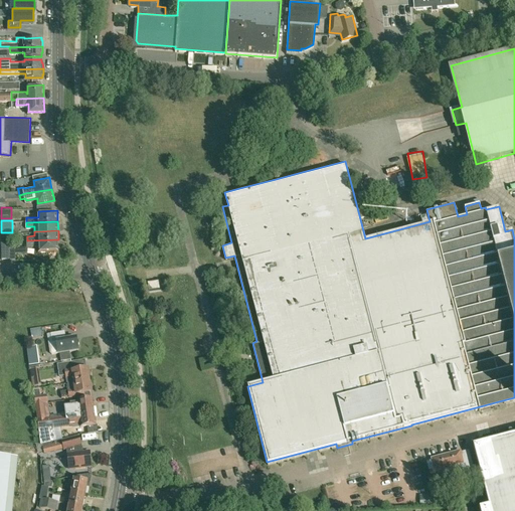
[(58,239),(27,240),(27,245),(39,244),(39,249),(58,249),(58,239)]
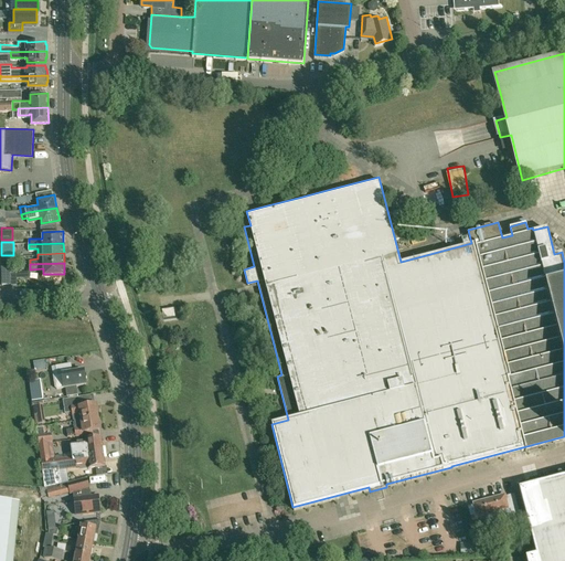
[(1,283),(7,283),(10,282),(10,264),(1,265),(1,283)]
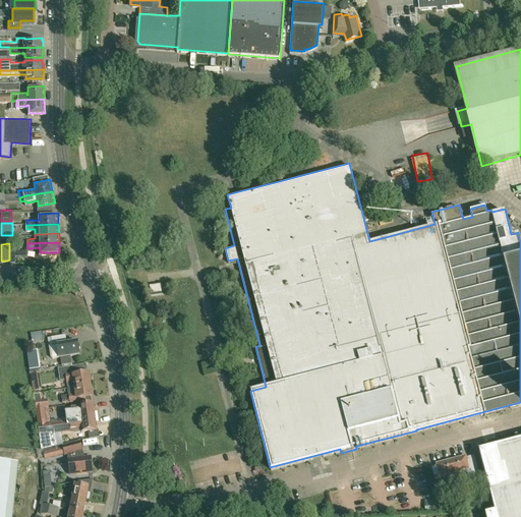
[(160,282),(150,284),(151,292),(162,290),(160,282)]
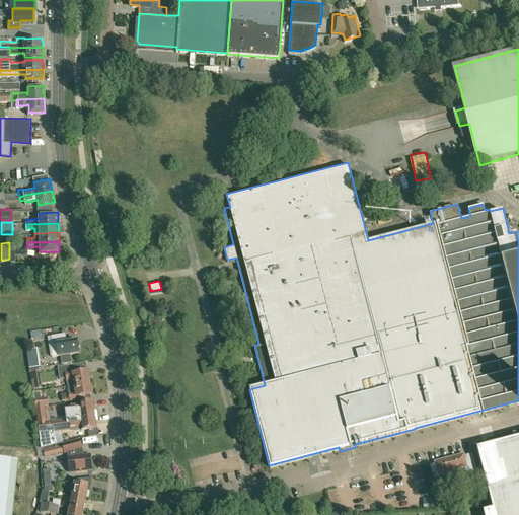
[(32,337),(43,336),(42,327),(31,328),(32,337)]
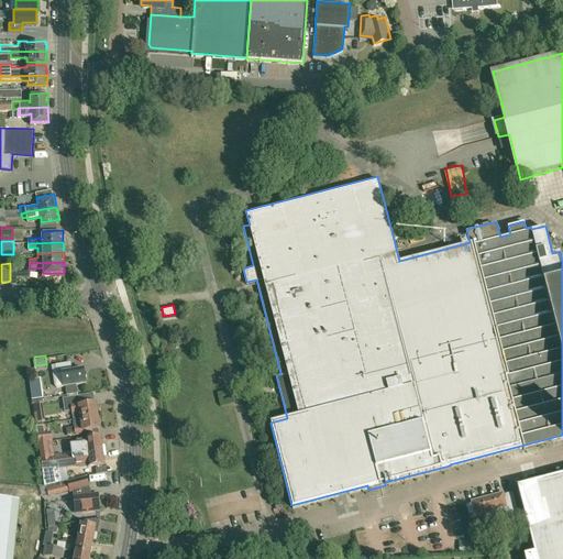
[(84,369),(84,366),(73,369),(70,366),(69,360),(55,362),(57,371),(53,372),(55,384),(57,385),(64,384),(66,384),(67,392),(77,391),(76,382),(86,381),(85,375),(87,373),(87,370),(84,369)]
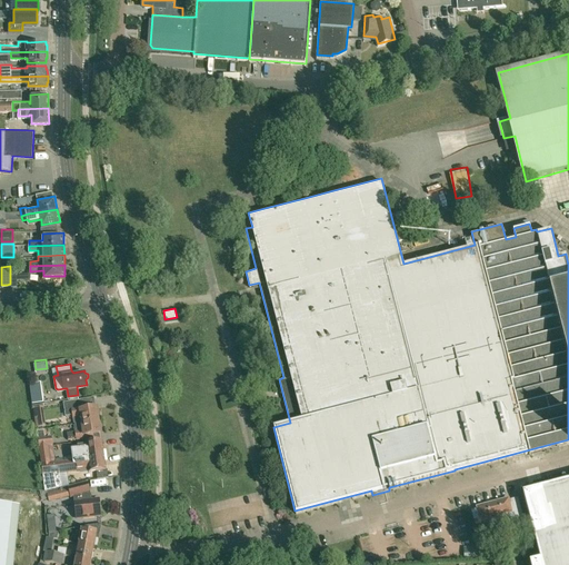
[(41,389),(30,392),(32,402),(43,399),(41,389)]
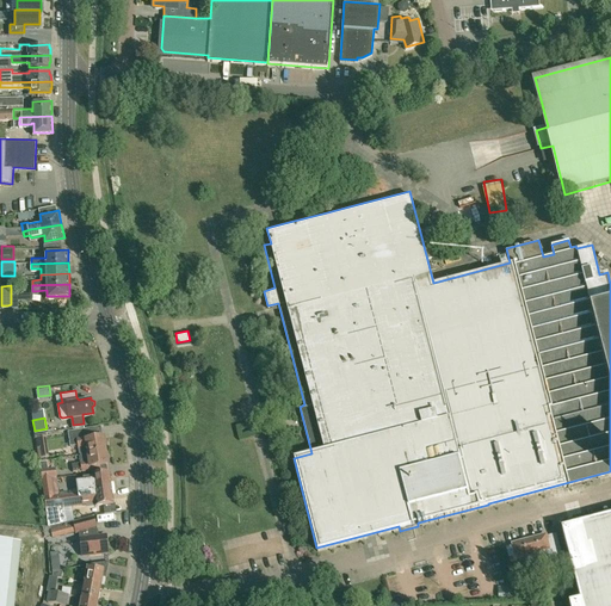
[(88,436),(86,426),(68,428),(71,444),(79,441),(79,445),(80,453),(106,449),(104,436),(94,437),(94,434),(88,436)]
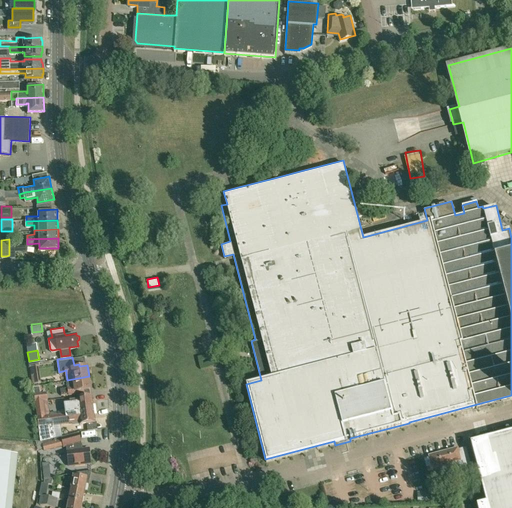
[(68,386),(60,387),(61,393),(69,392),(69,393),(83,391),(83,389),(91,387),(89,376),(67,380),(68,386)]
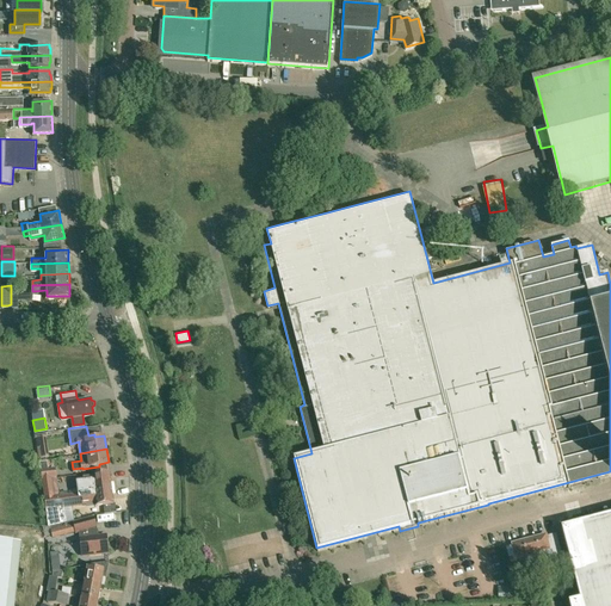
[(42,477),(56,475),(55,465),(48,465),(48,458),(39,459),(42,477)]
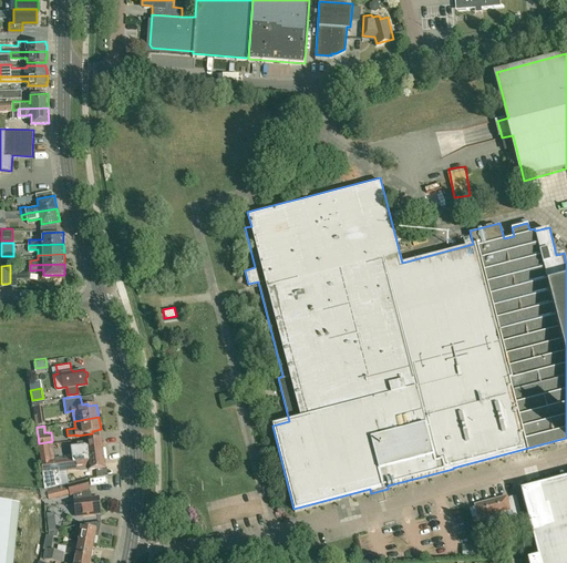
[(72,441),(73,456),(103,452),(102,438),(72,441)]
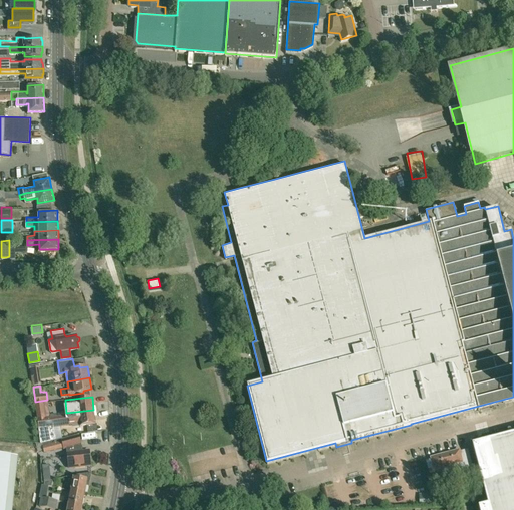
[(50,415),(47,400),(35,402),(35,405),(37,417),(48,416),(50,415)]
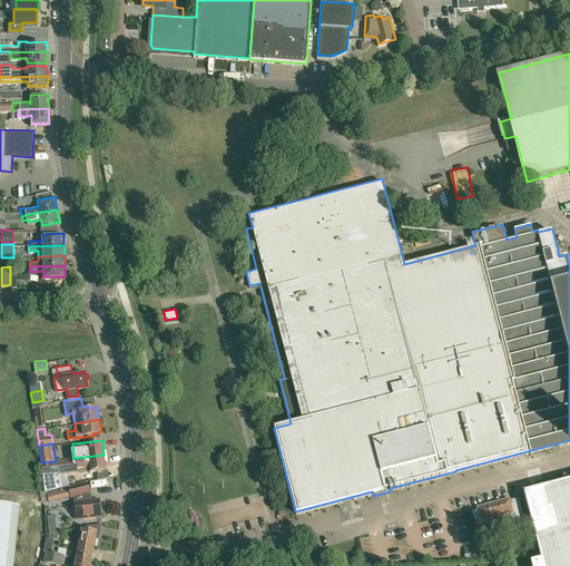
[(74,458),(56,460),(53,461),(55,472),(69,470),(68,467),(88,465),(89,470),(106,468),(104,455),(74,458)]
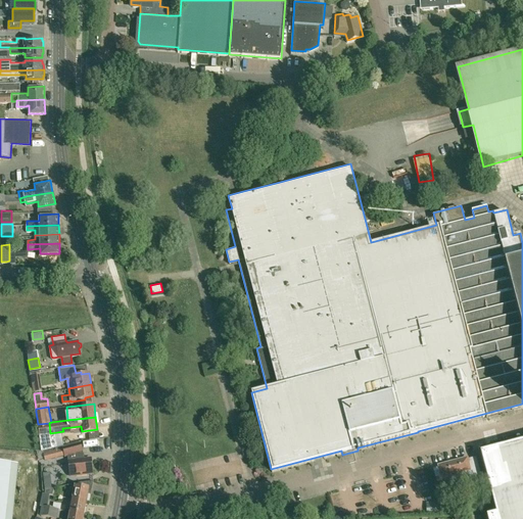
[(52,446),(50,433),(49,423),(38,424),(42,450),(52,446)]
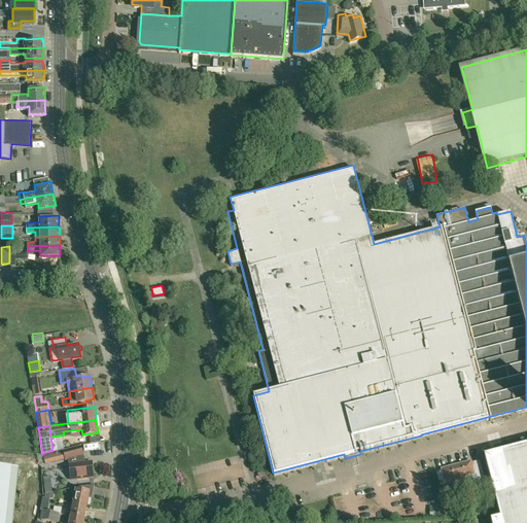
[(526,522),(526,442),(504,448),(502,443),(493,445),(494,450),(484,452),(499,516),(490,518),(491,522),(526,522)]
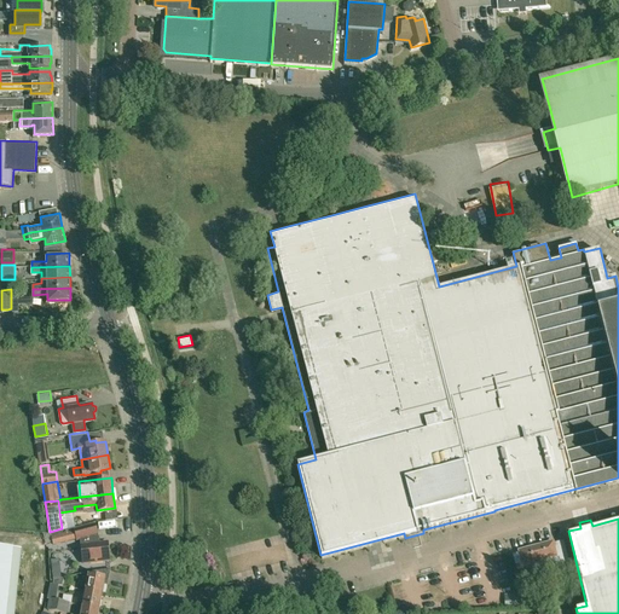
[(94,522),(75,527),(77,537),(97,532),(94,522)]
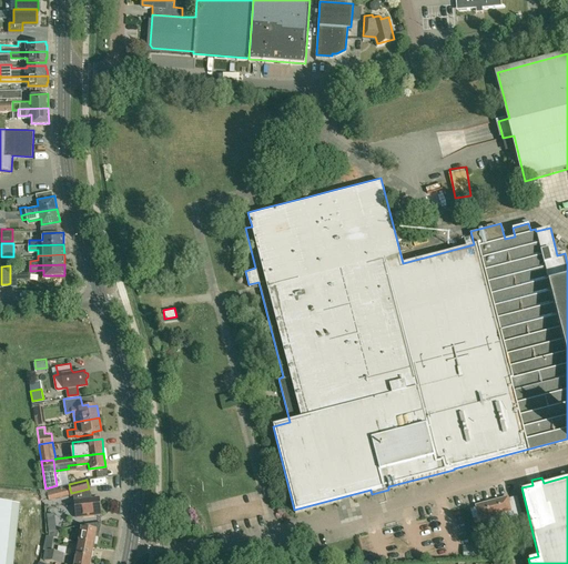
[(99,495),(75,499),(77,515),(101,512),(99,495)]
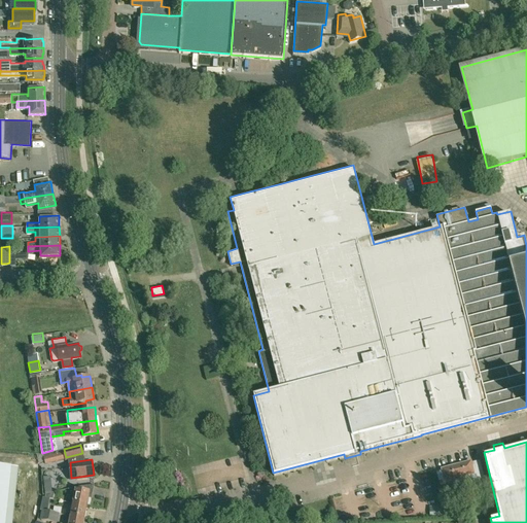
[(481,476),(476,459),(471,460),(471,459),(442,466),(443,468),(437,469),(440,479),(445,478),(445,479),(468,473),(470,478),(481,476)]
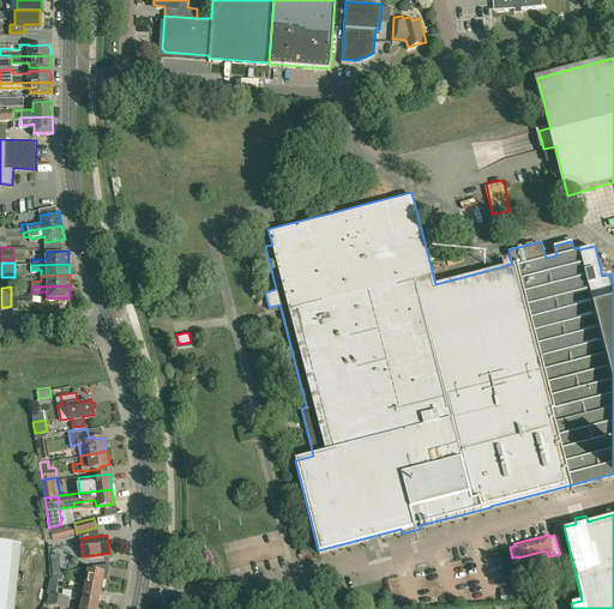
[(0,608),(13,608),(22,541),(0,538),(0,608)]
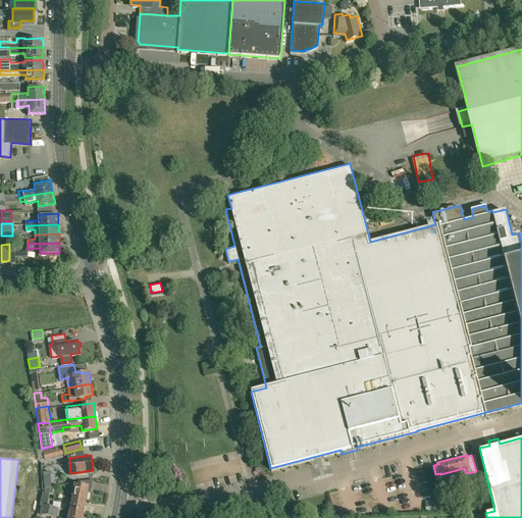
[(72,496),(87,498),(90,498),(91,491),(89,490),(90,485),(92,486),(94,477),(75,479),(74,482),(72,496)]
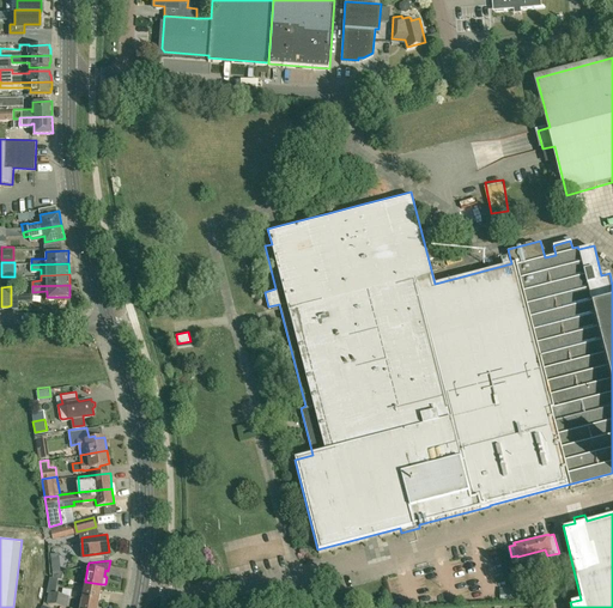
[(58,577),(50,575),(47,589),(55,591),(58,577)]
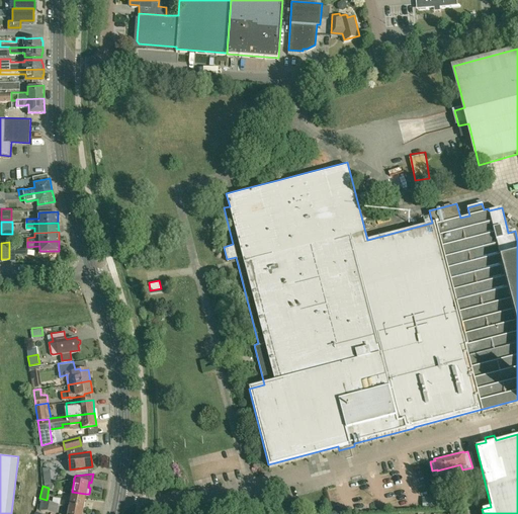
[(72,492),(70,504),(84,507),(86,494),(72,492)]
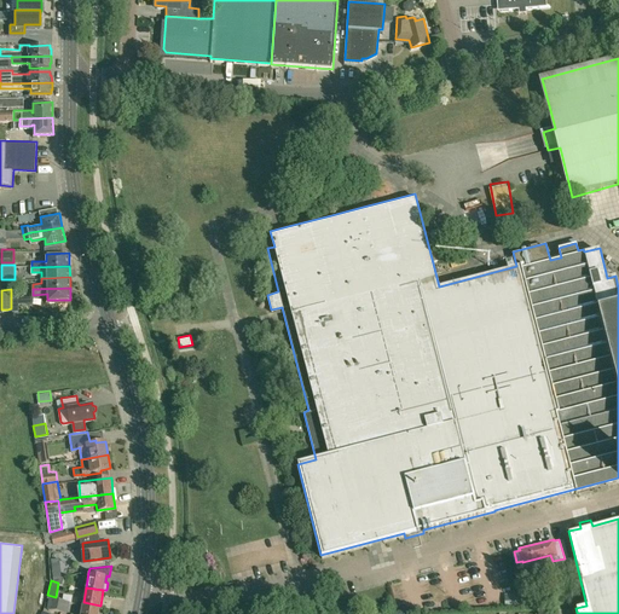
[(68,610),(69,600),(51,596),(48,607),(68,610)]
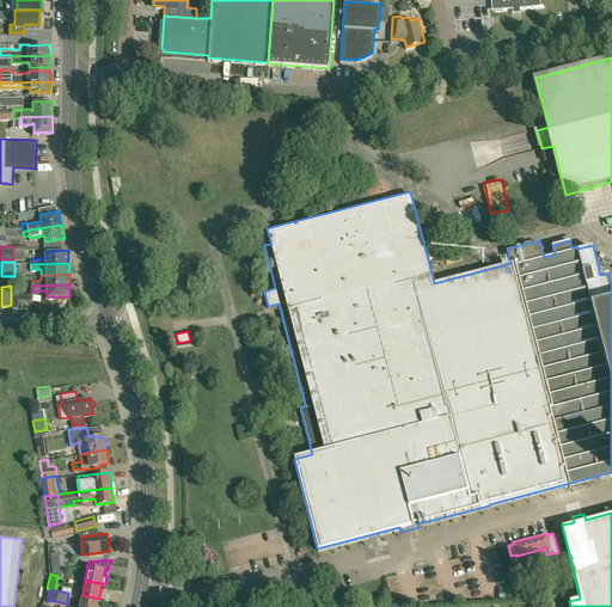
[(97,606),(99,599),(83,595),(79,606),(97,606)]
